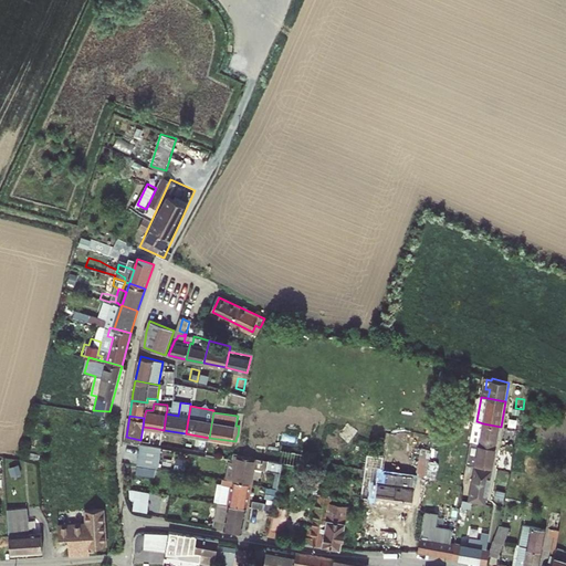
[(501,427),(483,423),(483,425),(478,425),(475,436),(481,437),(480,443),(496,447),(501,427)]
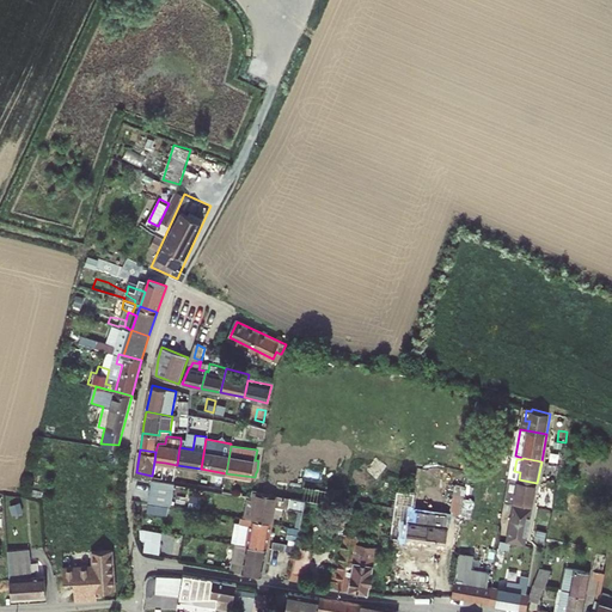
[(537,483),(519,479),(513,478),(509,499),(515,500),(515,501),(533,503),(537,483)]
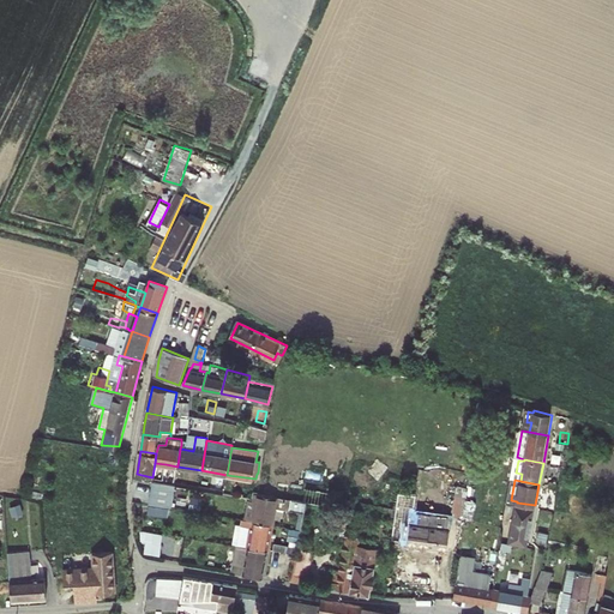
[(163,483),(154,481),(150,505),(167,507),(173,509),(176,486),(174,485),(163,483)]
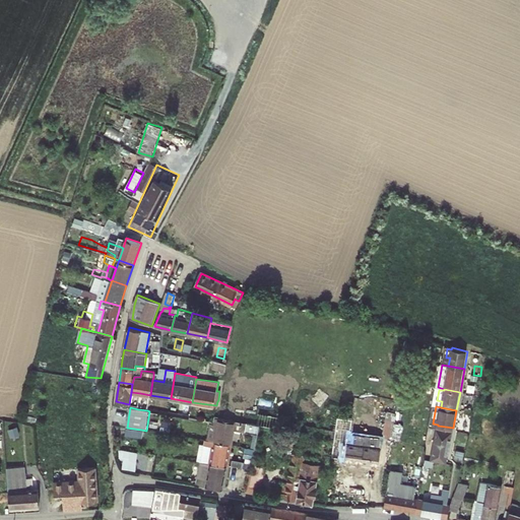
[(214,423),(210,423),(207,441),(214,442),(218,418),(217,418),(215,417),(214,423)]
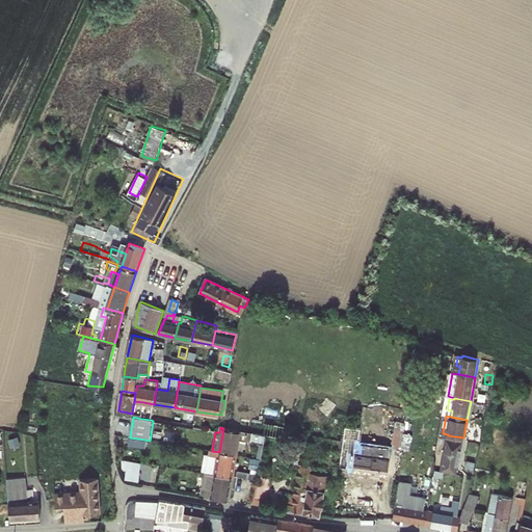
[(342,442),(306,434),(304,442),(316,444),(341,449),(339,467),(353,469),(353,472),(388,477),(390,458),(369,455),(369,449),(357,447),(360,429),(344,427),(342,442)]
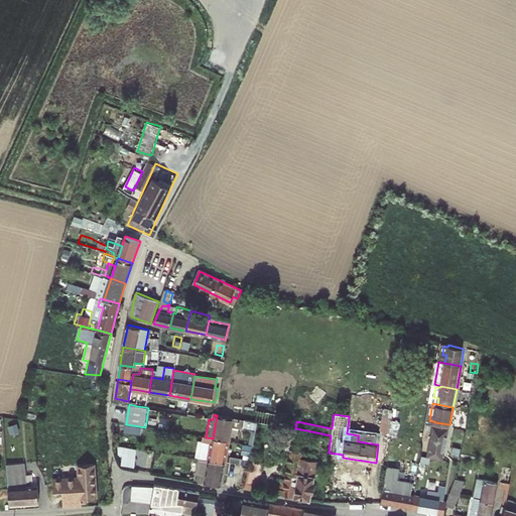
[(258,421),(217,415),(213,438),(229,440),(232,425),(256,429),(258,421)]
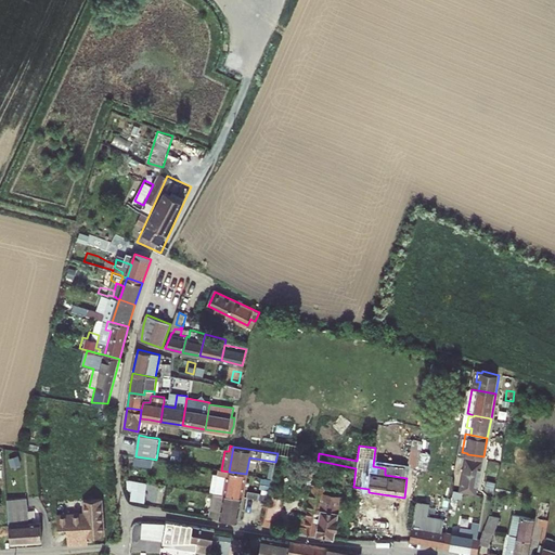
[(418,467),(421,450),(412,448),(409,465),(418,467)]
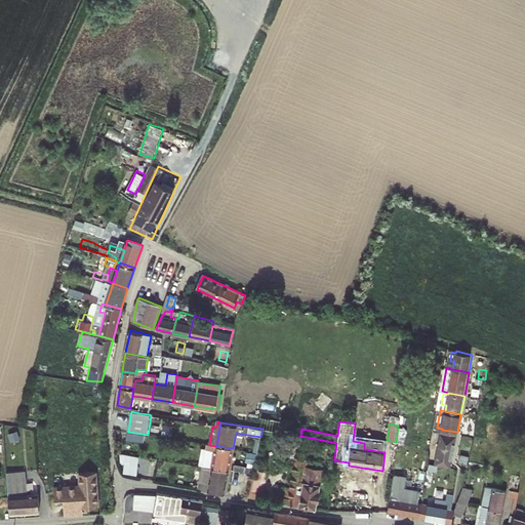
[(301,429),(284,426),(282,433),(288,434),(300,436),(301,429)]
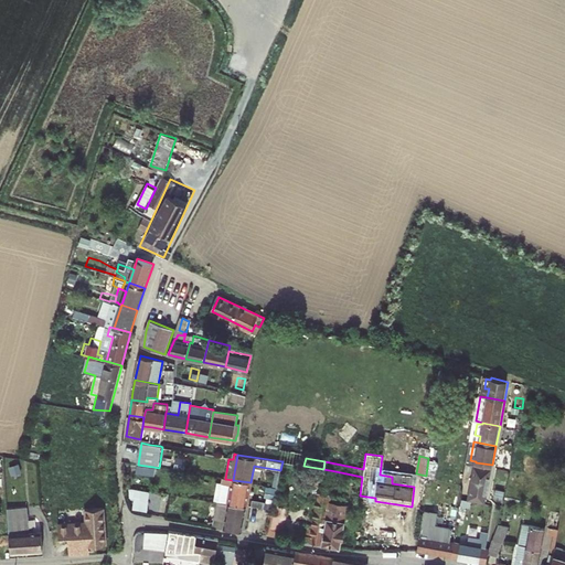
[(500,461),(499,469),(508,471),(509,464),(500,461)]
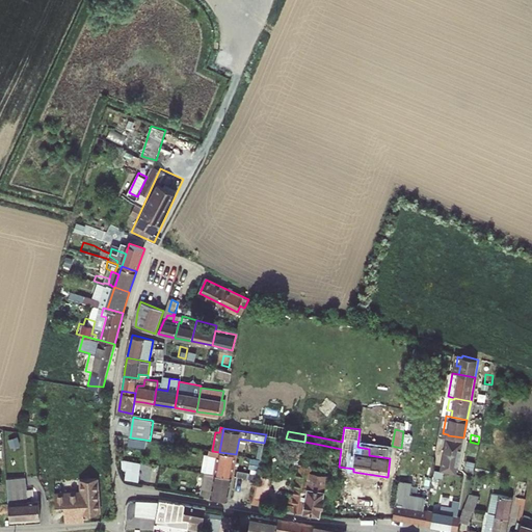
[(144,440),(130,437),(129,446),(142,448),(144,440)]
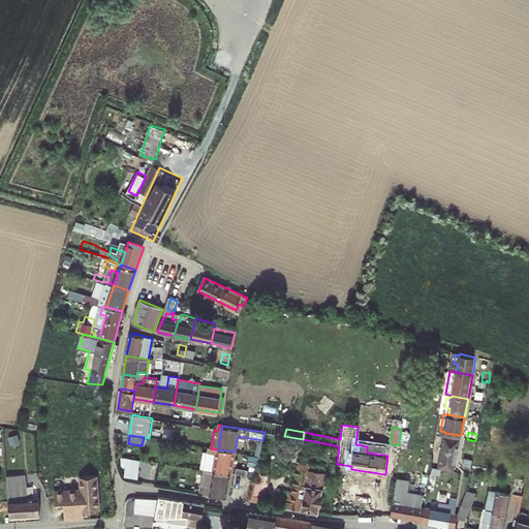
[(455,471),(461,438),(444,435),(439,469),(455,471)]
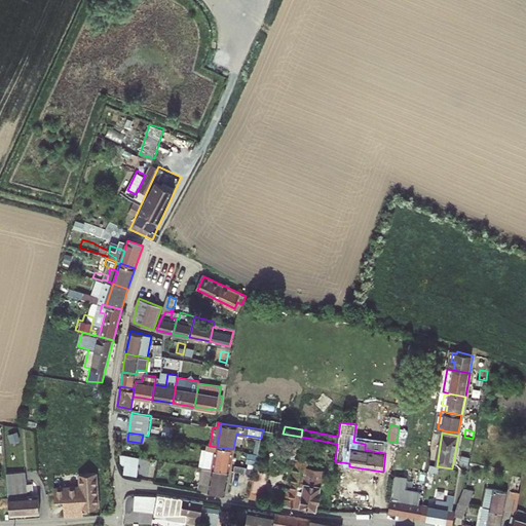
[(317,510),(324,471),(314,470),(307,468),(312,439),(301,437),(289,504),(317,510)]
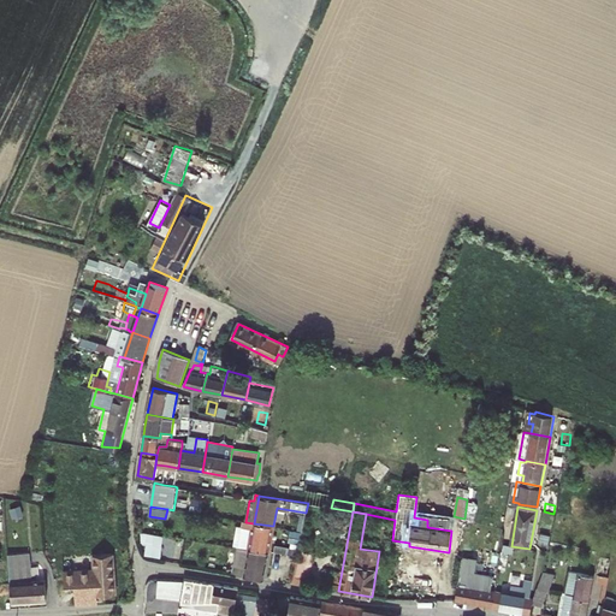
[(241,546),(270,551),(273,526),(254,523),(246,522),(243,521),(242,527),(244,527),(241,546)]
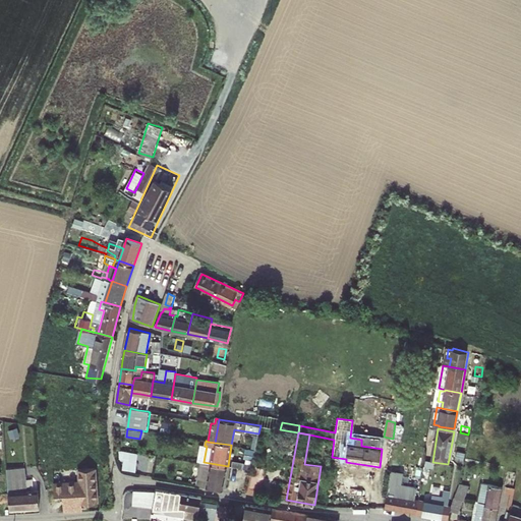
[(256,449),(248,448),(247,459),(253,460),(256,449)]
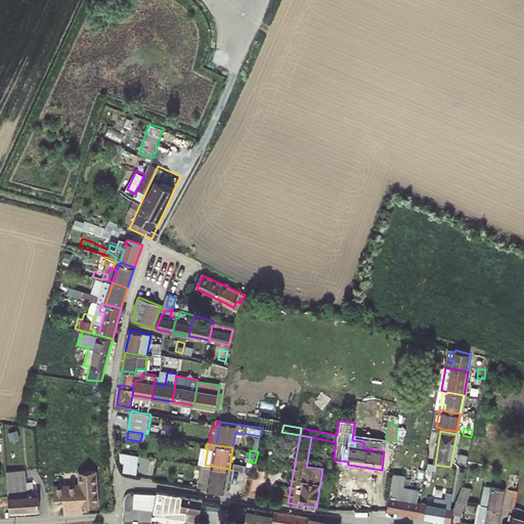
[(140,454),(119,452),(120,463),(125,464),(123,473),(138,475),(140,454)]
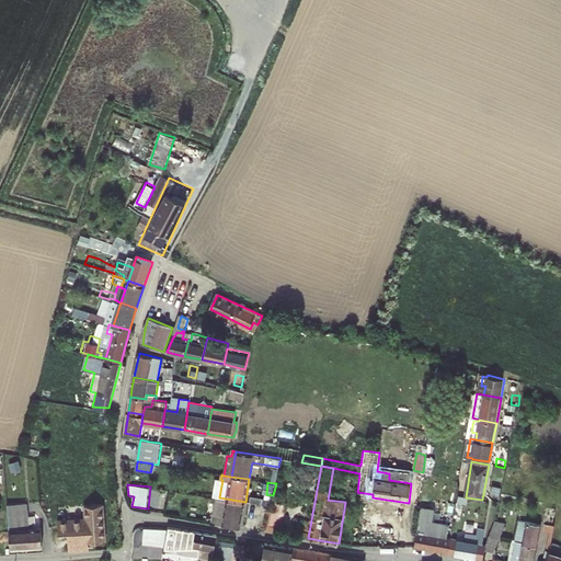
[(338,493),(335,501),(345,502),(346,494),(338,493)]
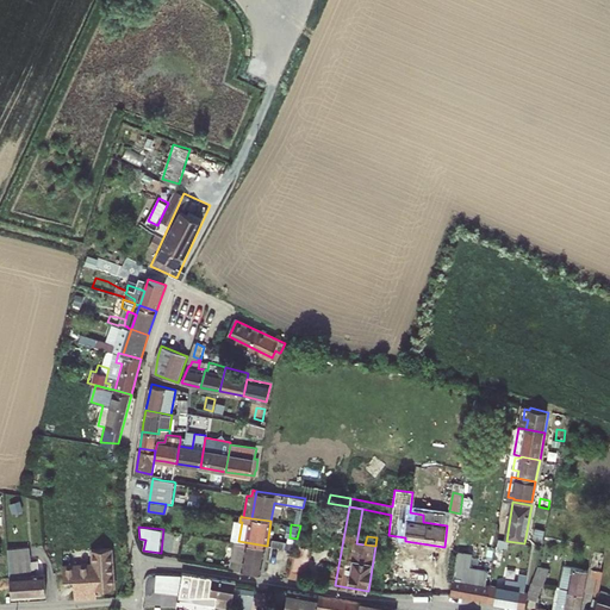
[(262,574),(267,546),(238,541),(234,570),(242,571),(262,574)]
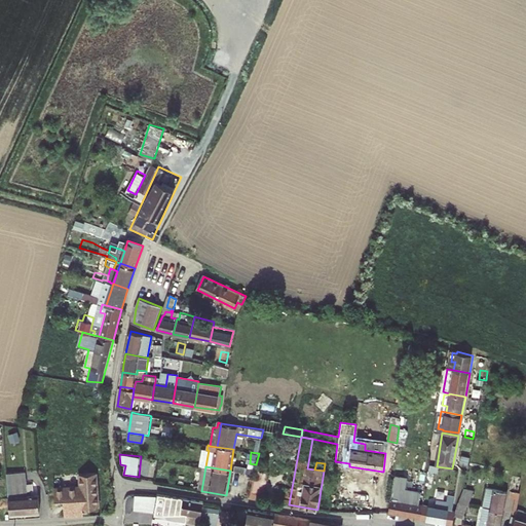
[(428,470),(427,481),(434,482),(436,472),(428,470)]
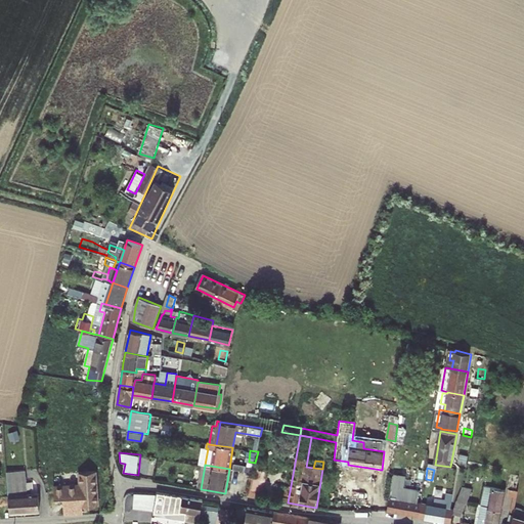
[(263,471),(254,469),(254,473),(251,490),(250,493),(260,495),(263,471)]
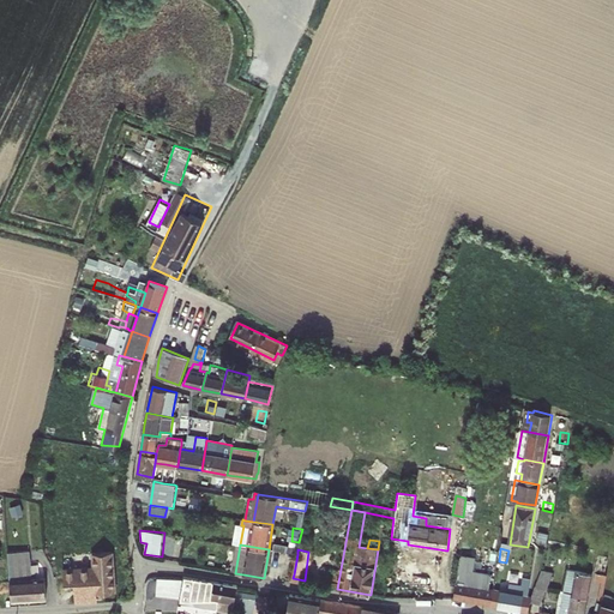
[(31,551),(8,552),(12,600),(47,599),(46,577),(31,578),(31,575),(32,575),(31,551)]
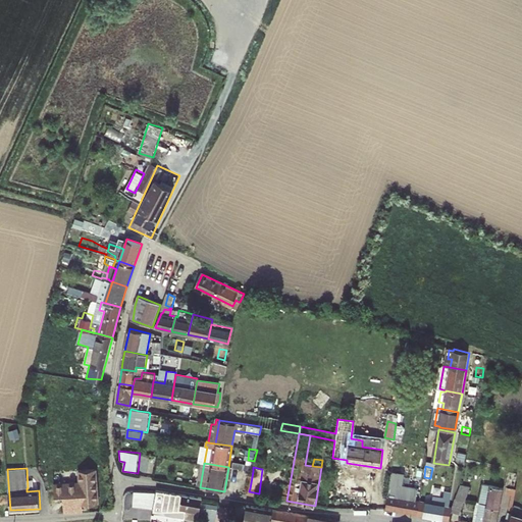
[(99,505),(97,469),(80,470),(81,482),(70,483),(72,511),(83,510),(83,506),(99,505)]
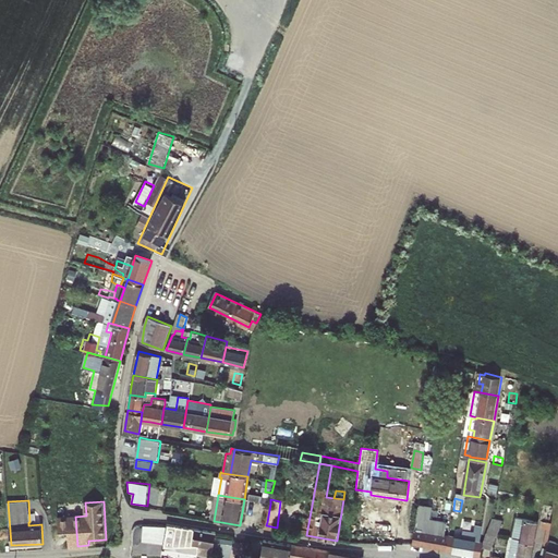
[(267,522),(270,504),(267,502),(263,502),(262,502),(258,521),(267,522)]
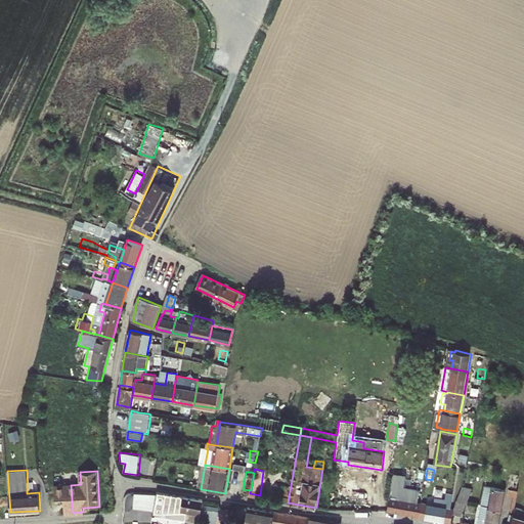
[(513,488),(518,489),(520,474),(512,473),(509,488),(513,488)]
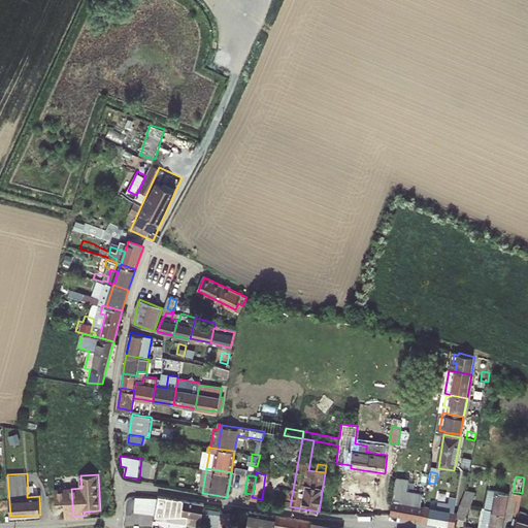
[(398,501),(401,480),(396,479),(391,515),(423,521),(425,506),(398,501)]
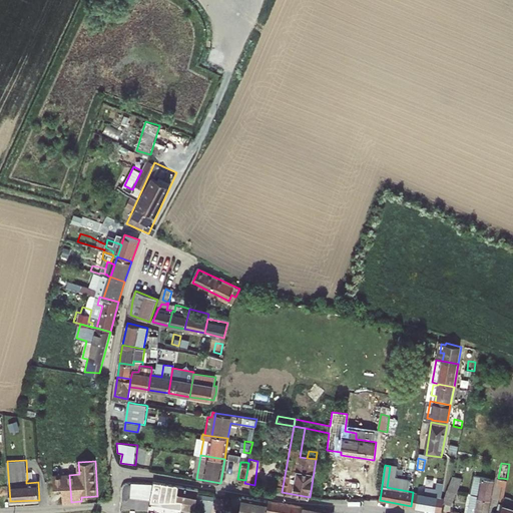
[(476,476),(472,493),(479,495),(478,498),(492,500),(496,480),(476,476)]
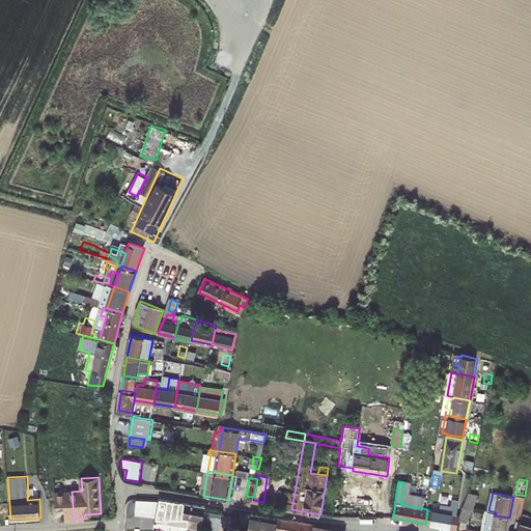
[(187,528),(201,530),(206,506),(160,499),(158,512),(188,518),(187,528)]
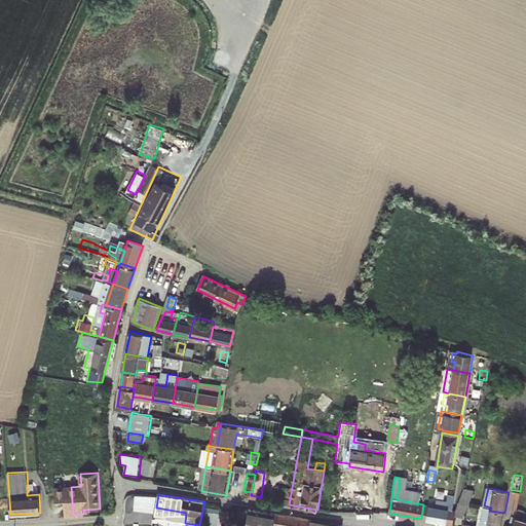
[(436,506),(423,504),(421,519),(446,523),(453,524),(456,510),(450,509),(451,502),(437,499),(436,506)]
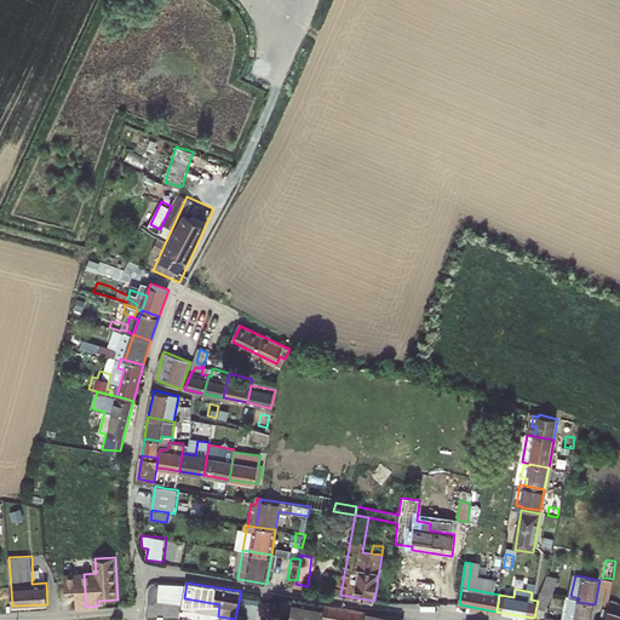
[(570,596),(564,619),(591,619),(595,604),(578,602),(579,598),(570,596)]
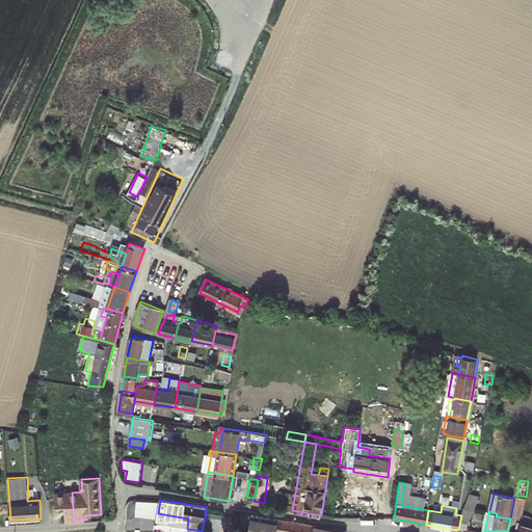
[(275,531),(278,519),(251,514),(248,531),(275,531)]
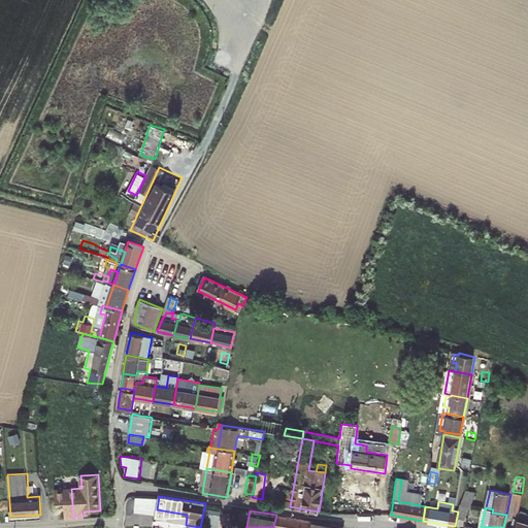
[(515,527),(527,527),(527,513),(520,510),(519,517),(518,521),(515,527)]
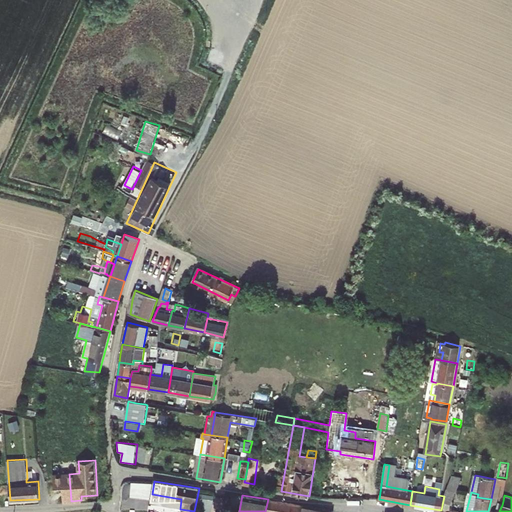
[(298,511),(300,505),(268,499),(265,511),(298,511)]
